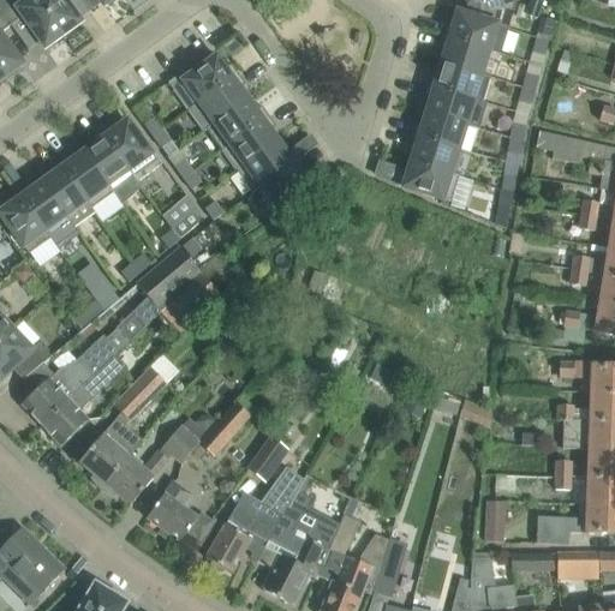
[(0,0),(0,7),(11,23),(23,15),(45,46),(48,42),(49,45),(64,35),(65,37),(65,36),(39,0),(0,0)]
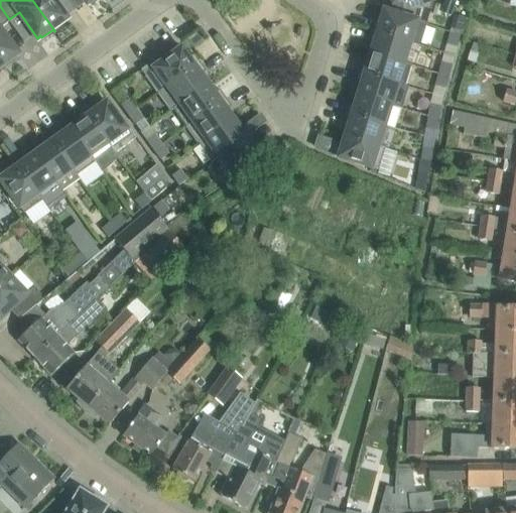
[(32,0),(54,30),(55,30),(54,28),(66,20),(65,19),(67,16),(54,0),(32,0)]
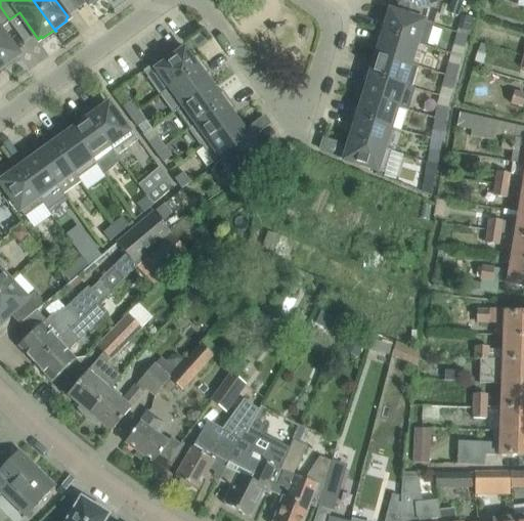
[(405,14),(432,23),(439,0),(399,0),(399,1),(403,0),(406,0),(408,4),(405,13),(405,14)]
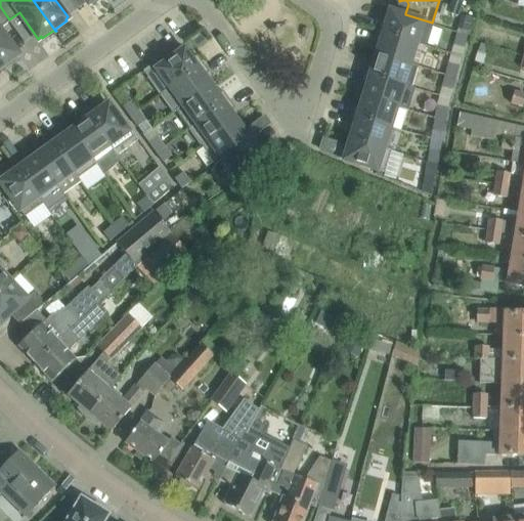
[(451,0),(448,12),(460,16),(465,0),(451,0)]
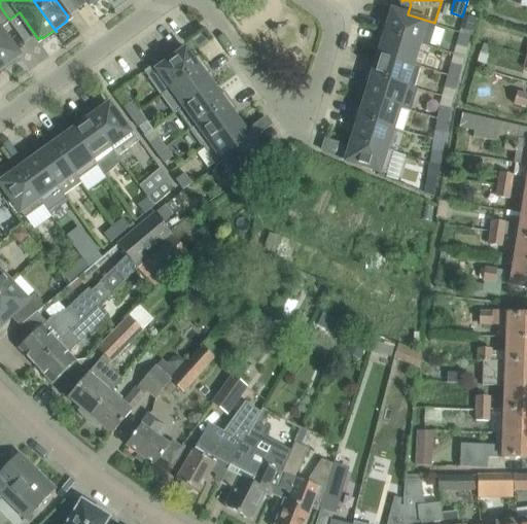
[(0,59),(6,67),(6,66),(16,57),(15,56),(19,54),(0,27),(0,26),(9,20),(0,6),(0,59)]
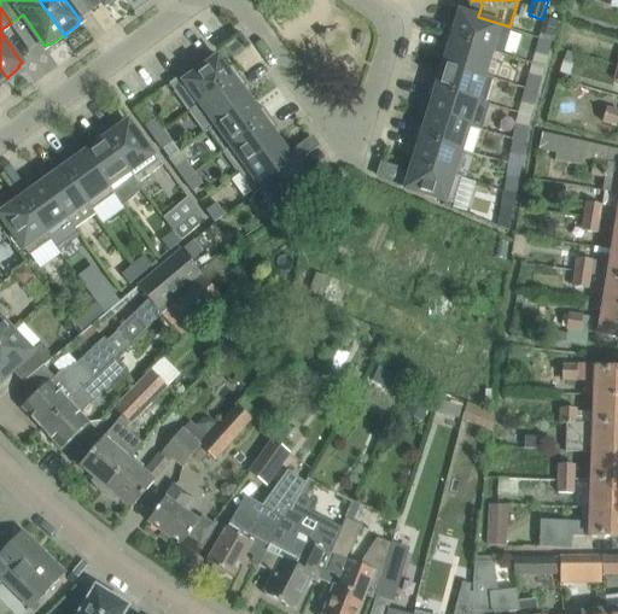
[(478,17),(478,16),(460,10),(455,24),(448,22),(444,34),(502,51),(509,27),(478,17)]
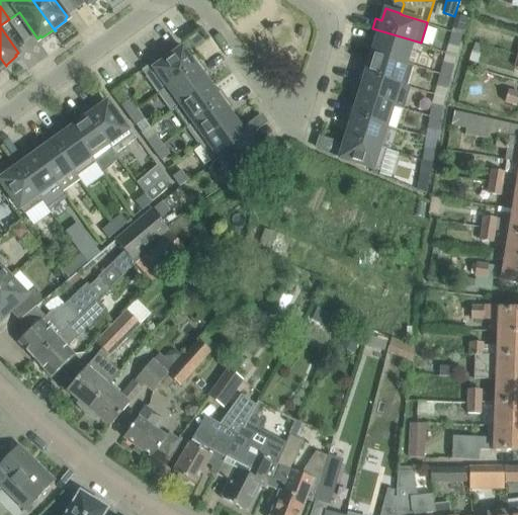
[(451,30),(461,33),(464,21),(454,18),(451,30)]
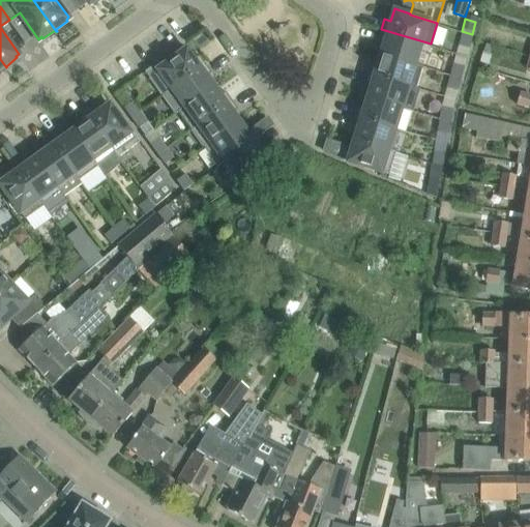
[(431,45),(431,44),(381,29),(377,39),(384,41),(381,52),(422,64),(414,61),(420,41),(431,45)]
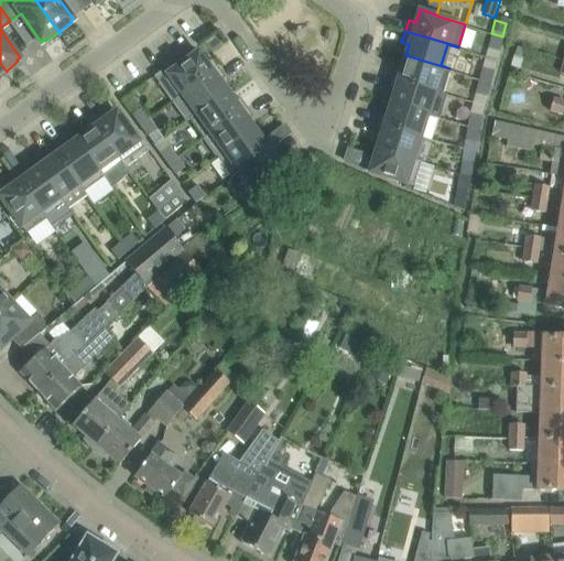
[(499,49),(502,36),(491,33),(488,45),(499,49)]
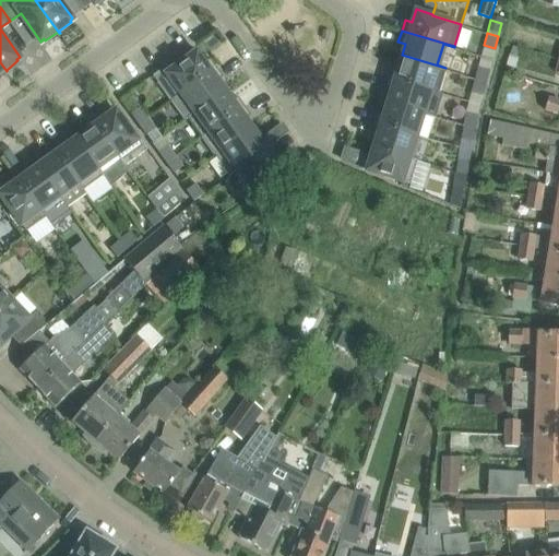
[(181,92),(216,66),(210,56),(204,60),(197,50),(166,72),(163,67),(150,77),(167,102),(181,92)]
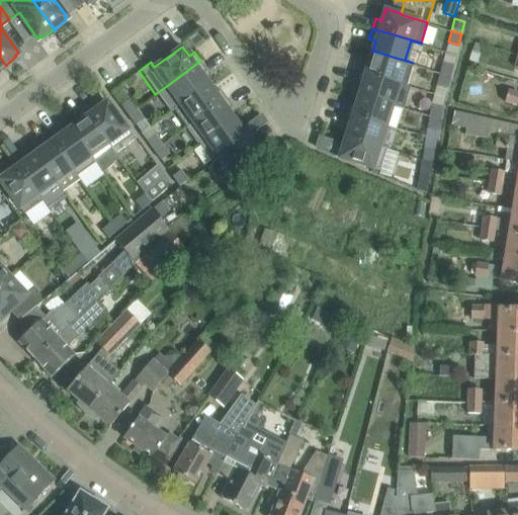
[(406,84),(413,63),(372,51),(368,62),(362,60),(359,70),(406,84)]
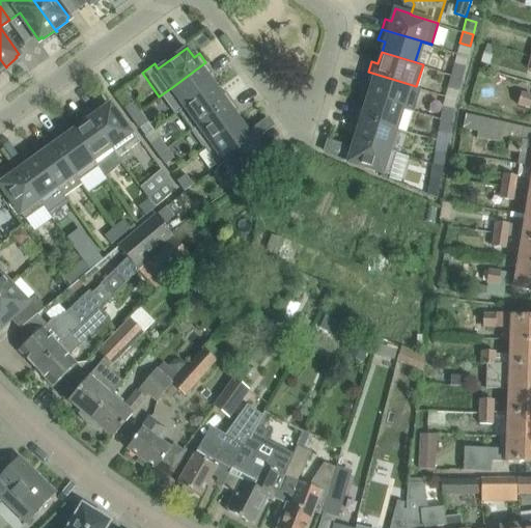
[(451,74),(460,77),(465,64),(454,61),(451,74)]
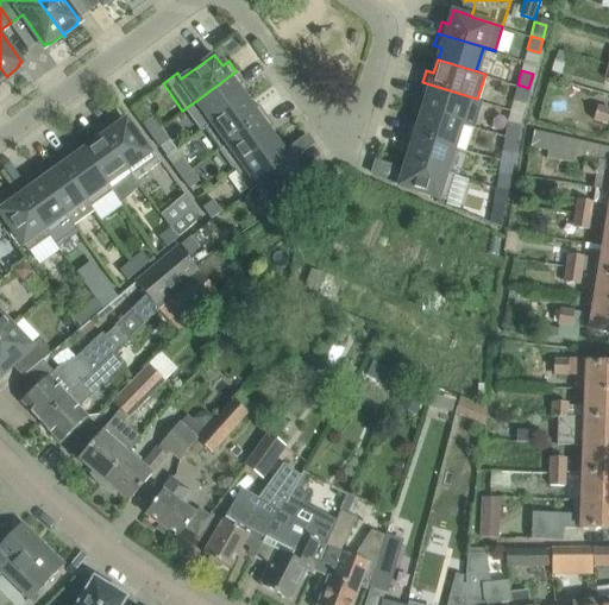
[(205,126),(245,96),(237,86),(243,81),(236,71),(198,100),(212,120),(203,125),(205,126)]
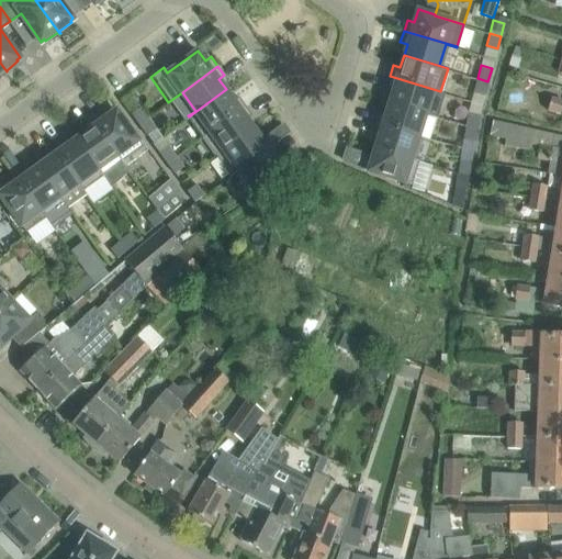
[(440,92),(440,91),(390,76),(386,87),(393,89),(390,101),(425,112),(431,90),(440,92)]
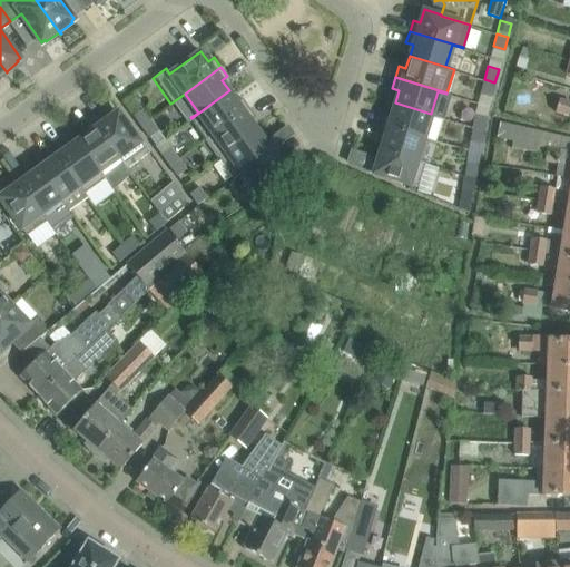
[(491,95),(494,82),(484,79),(480,93),(491,95)]
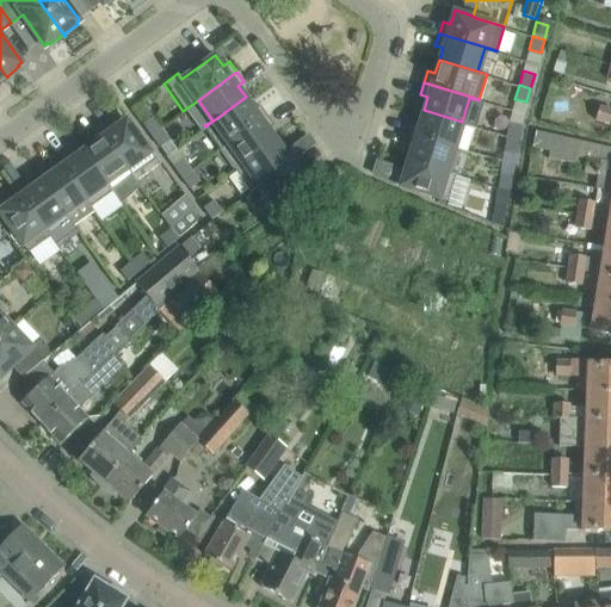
[(220,147),(267,113),(260,103),(253,107),(246,97),(205,127),(220,147)]
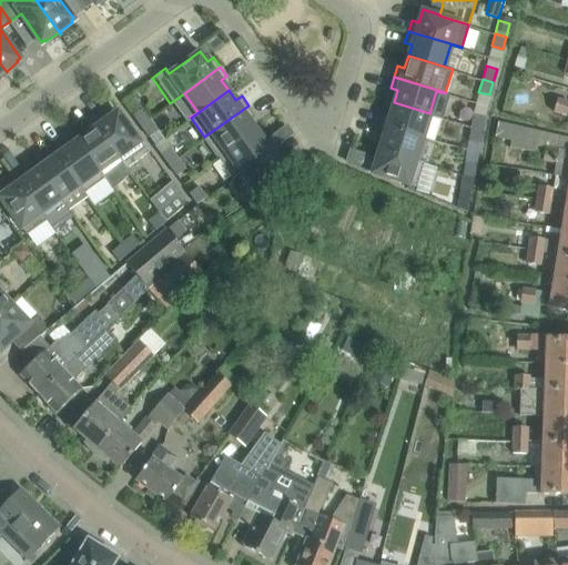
[(567,100),(557,98),(553,109),(567,113),(567,100)]
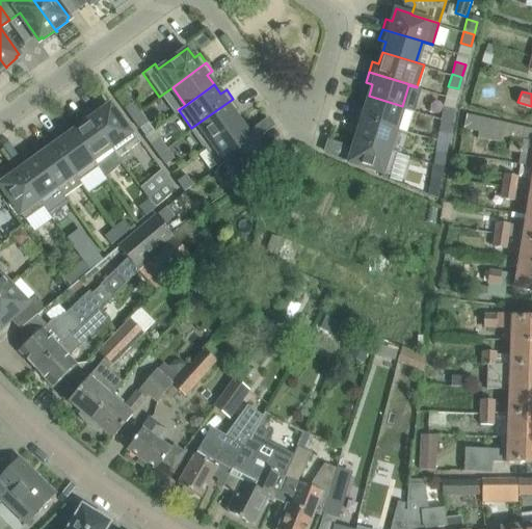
[(396,127),(402,106),(369,96),(366,106),(358,104),(355,114),(396,127)]
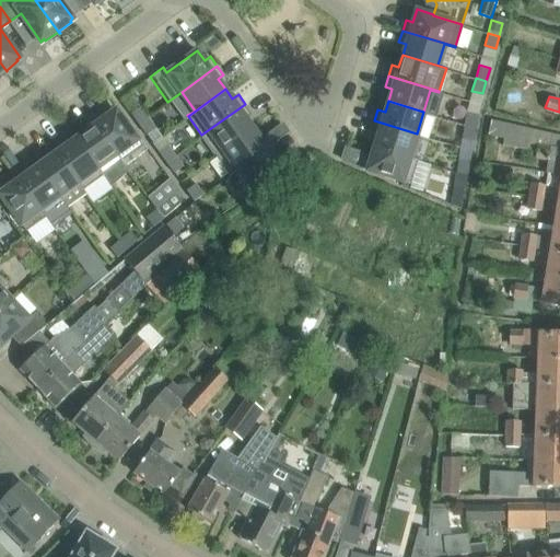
[(216,154),(253,127),(245,117),(252,113),(245,104),(201,135),(216,154)]
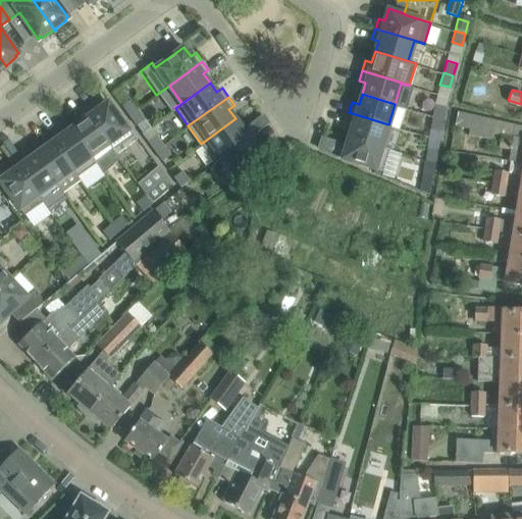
[(129,114),(138,108),(131,98),(122,104),(129,114)]
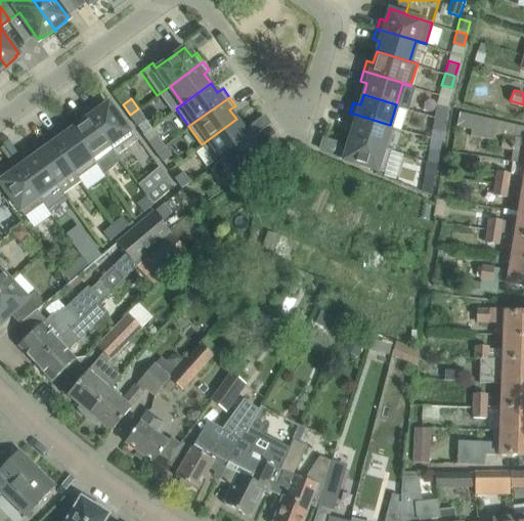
[(131,126),(128,129),(107,101),(98,109),(94,103),(85,110),(110,143),(117,153),(138,137),(131,126)]
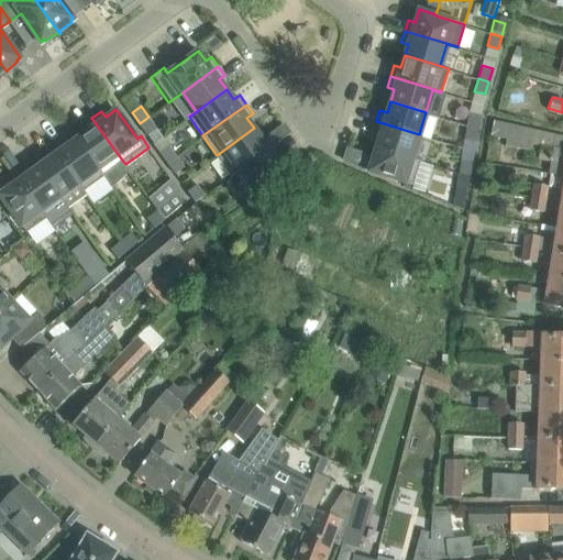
[(466,124),(477,127),(479,113),(468,111),(466,124)]
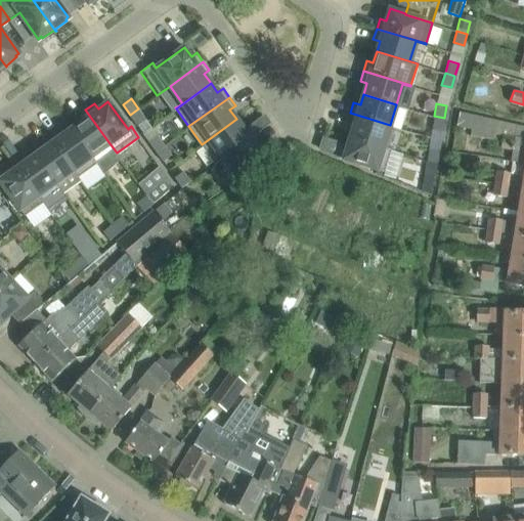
[(138,109),(130,115),(137,125),(145,119),(138,109)]
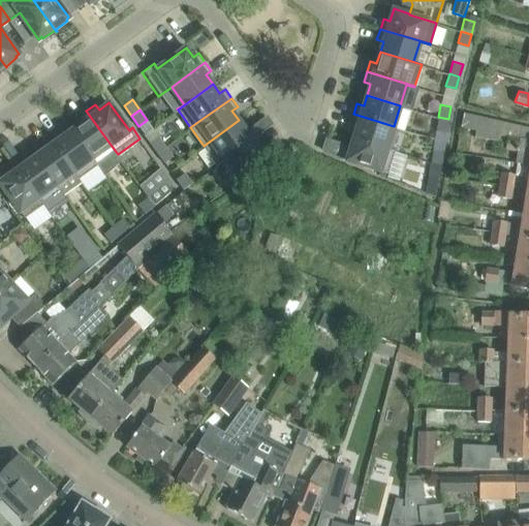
[(118,154),(111,145),(86,111),(78,117),(82,123),(72,129),(97,164),(103,173),(120,157),(118,154)]
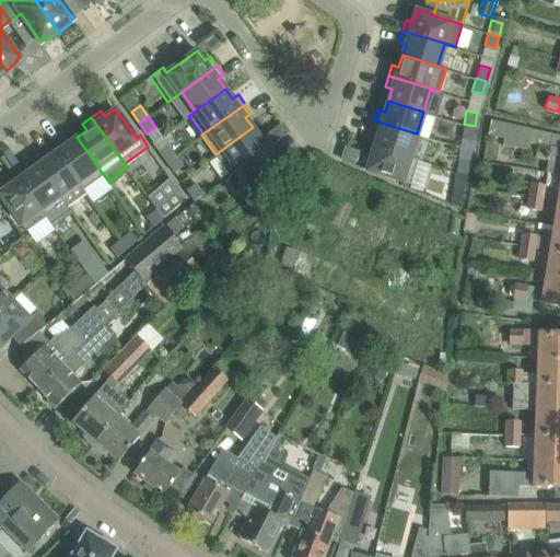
[(551,131),(531,127),(490,118),(488,134),(504,137),(503,144),(536,151),(535,158),(548,160),(546,172),(559,174),(559,146),(550,144),(551,131)]
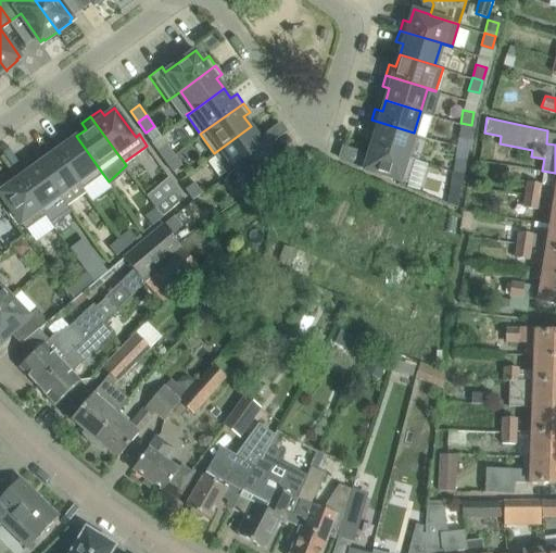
[(407,154),(414,133),(371,120),(368,130),(375,133),(371,145),(415,158),(415,156),(407,154)]
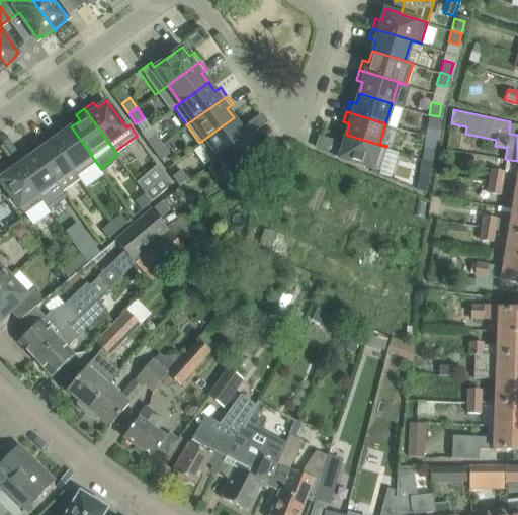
[(437,129),(439,116),(429,114),(427,126),(437,129)]
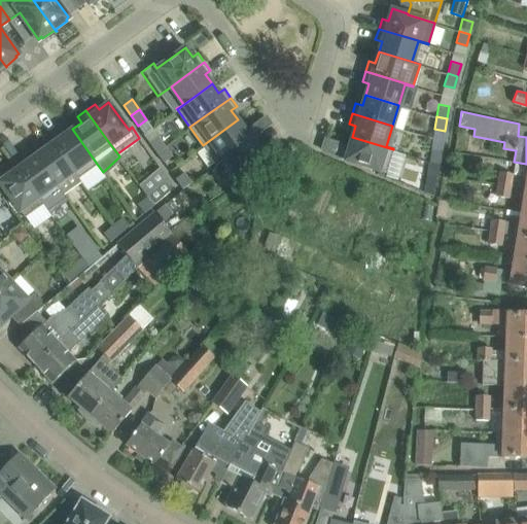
[(216,163),(256,134),(250,125),(244,129),(238,119),(203,145),(216,163)]
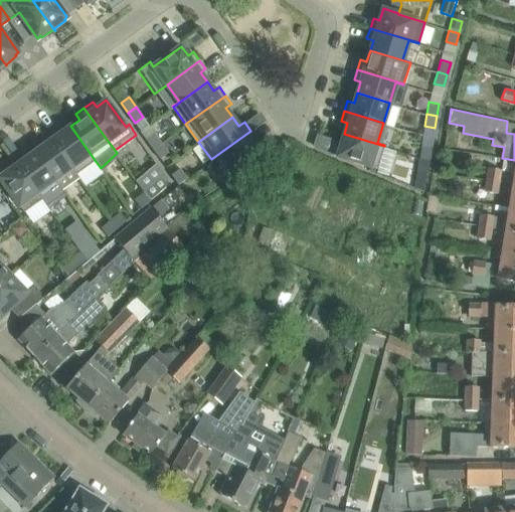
[(77,172),(95,160),(70,126),(61,133),(57,127),(48,133),(77,172)]
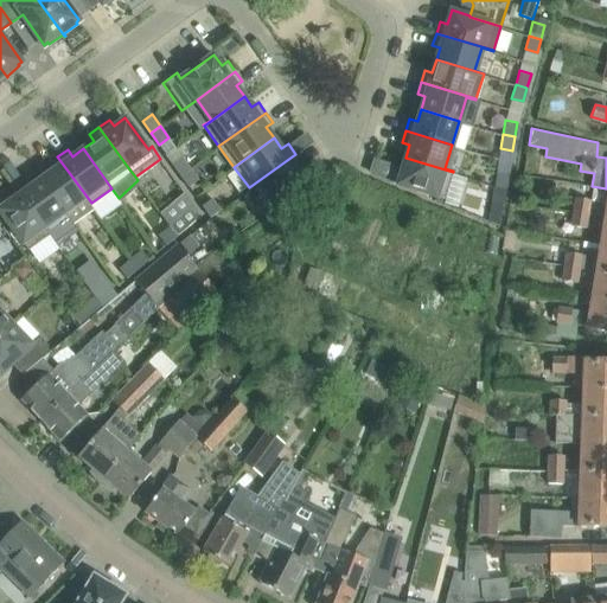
[(272,204),(285,194),(305,180),(296,168),(302,164),(295,154),(249,187),(249,188),(257,183),(272,204)]
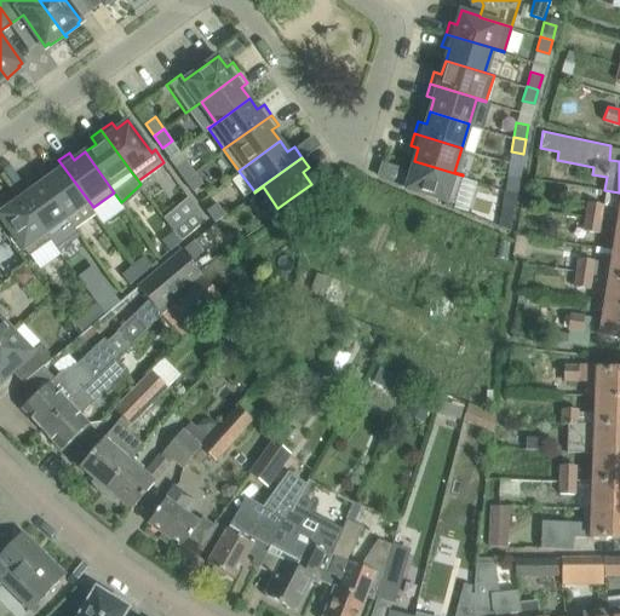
[(184,178),(194,171),(185,159),(176,166),(184,178)]
